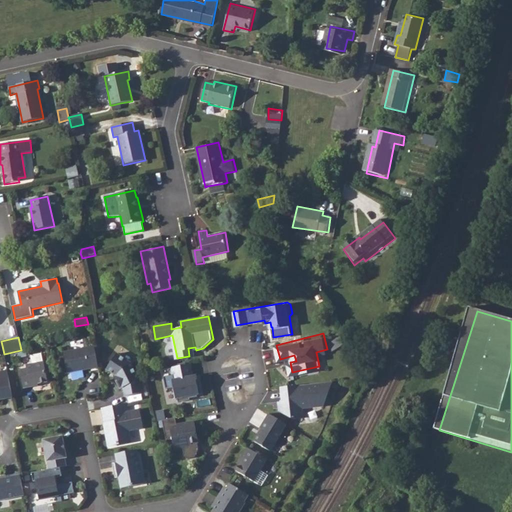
[(94,346),(63,352),(68,373),(98,367),(94,346)]
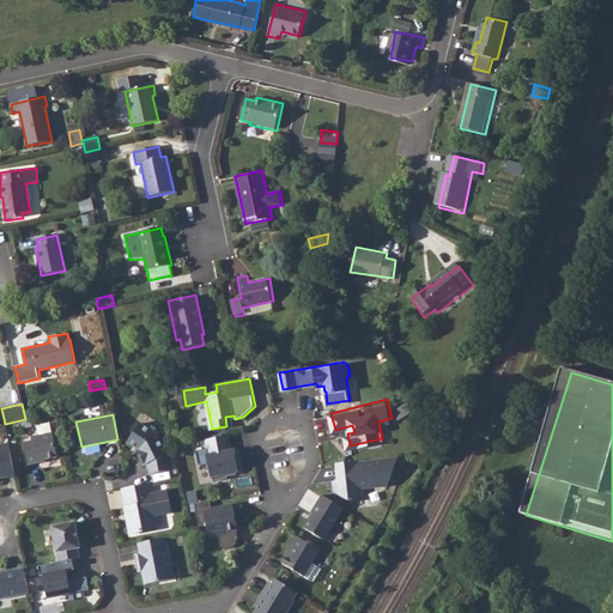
[(167,455),(157,435),(140,424),(127,443),(139,450),(141,455),(138,456),(144,467),(147,465),(150,474),(170,471),(167,455)]
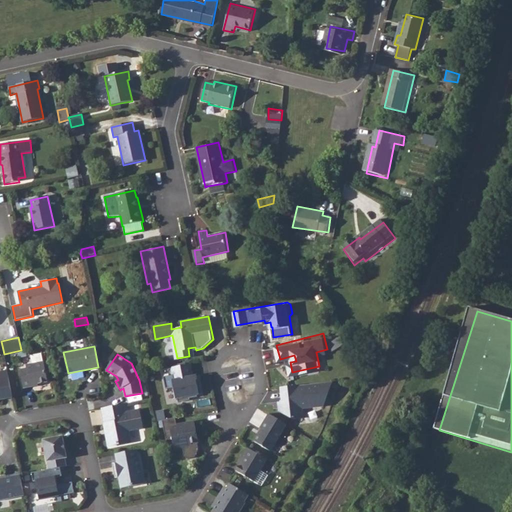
[(20,370),(23,388),(31,387),(31,385),(48,382),(44,362),(26,365),(27,368),(20,370)]
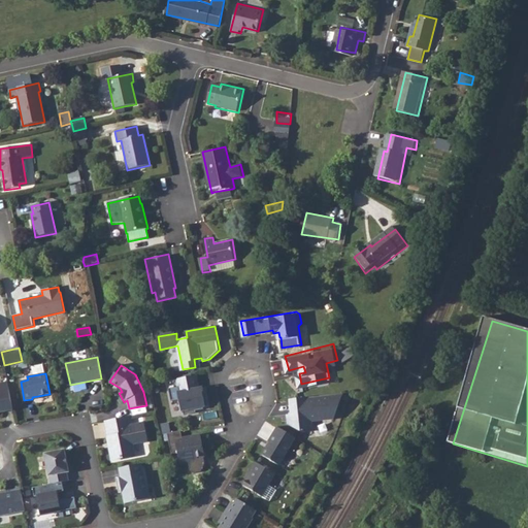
[(198,374),(180,378),(182,387),(171,388),(174,400),(182,399),(185,411),(186,410),(187,415),(199,413),(198,410),(206,408),(206,406),(210,405),(208,395),(203,396),(202,392),(205,392),(204,387),(201,388),(198,374)]
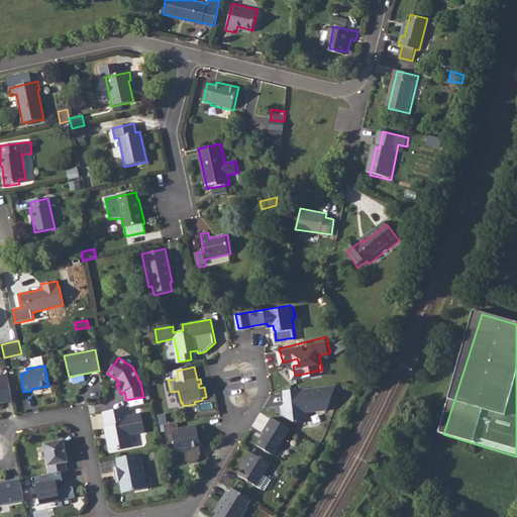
[(0,404),(12,402),(7,374),(0,375),(0,404)]
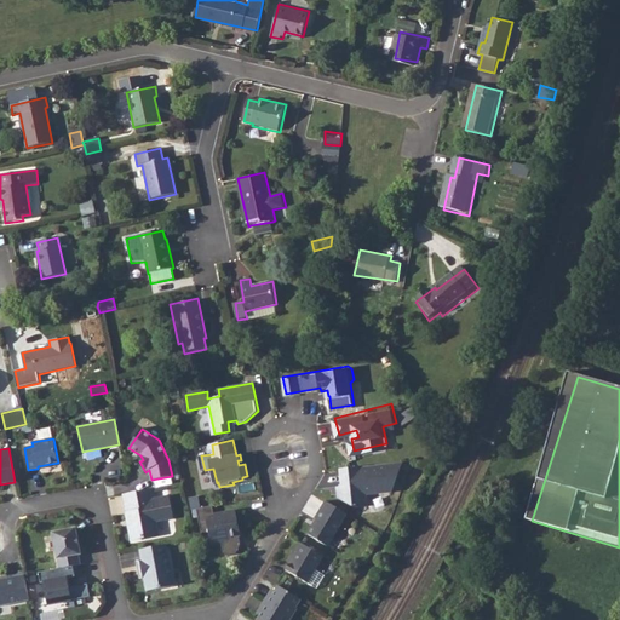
[(406,459),(345,466),(348,484),(343,484),(345,497),(359,504),(372,503),(369,492),(396,488),(406,459)]
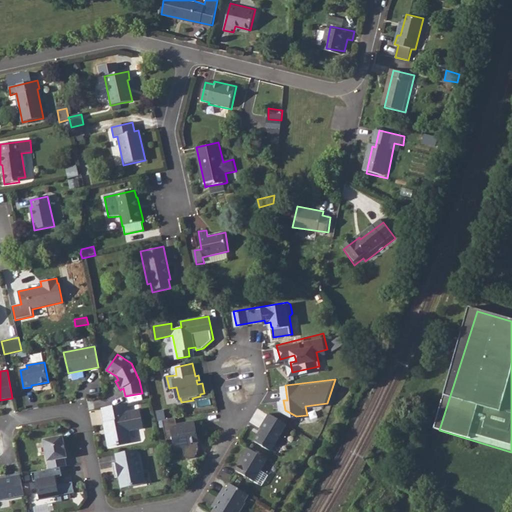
[(125,404),(103,408),(108,434),(106,434),(109,446),(131,442),(129,431),(143,428),(140,410),(127,412),(125,404)]
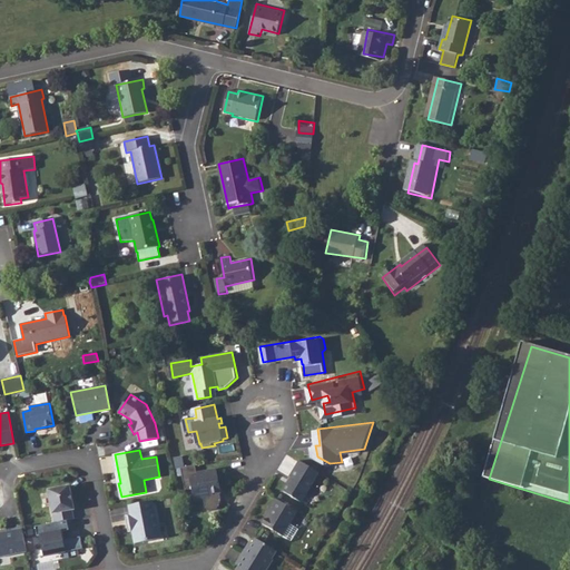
[(294,475),(295,475),(287,490),(306,500),(323,471),(303,459),(294,475)]
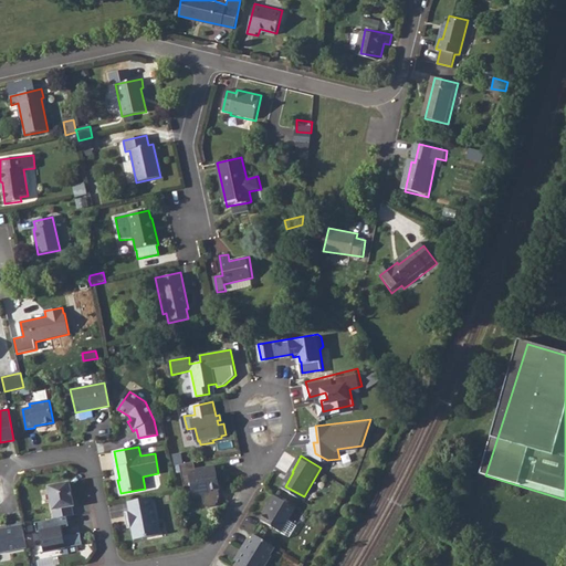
[(219,465),(199,470),(200,473),(192,475),(197,496),(212,493),(212,491),(223,489),(219,465)]
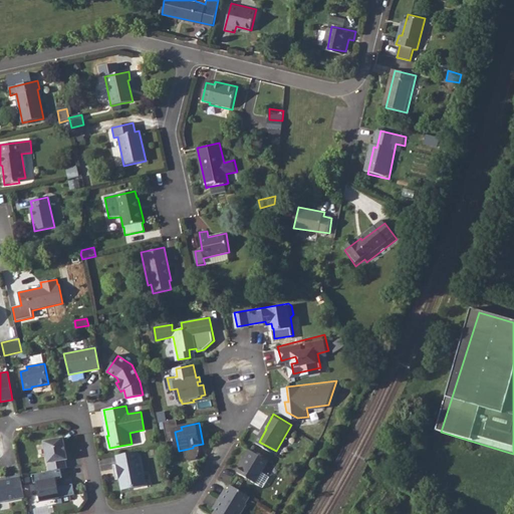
[(43,442),(49,472),(60,469),(67,468),(65,461),(67,460),(63,438),(43,442)]
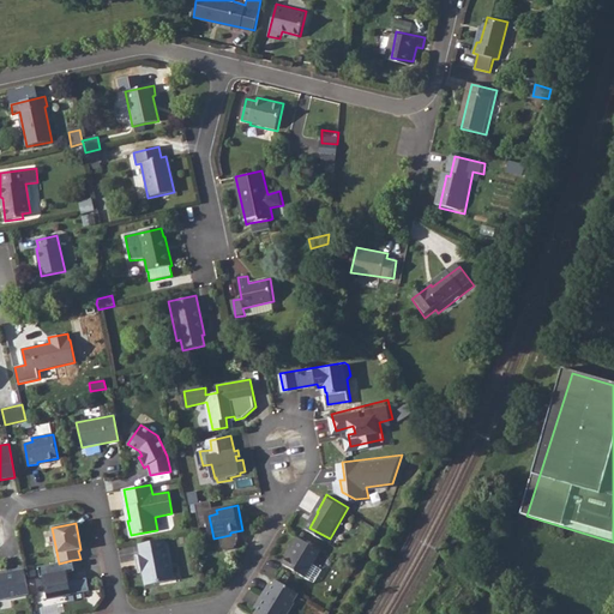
[(325,549),(302,536),(293,552),(294,553),(288,564),(311,576),(325,549)]
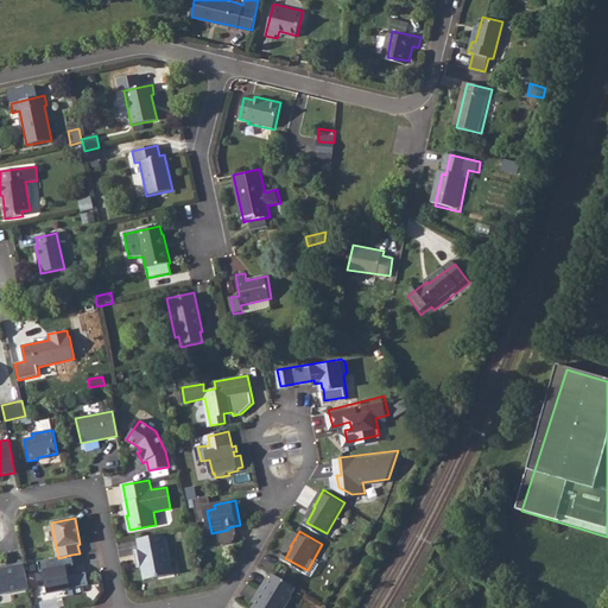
[(138,539),(139,549),(133,550),(134,559),(140,564),(144,580),(171,575),(165,544),(164,544),(162,534),(138,539)]
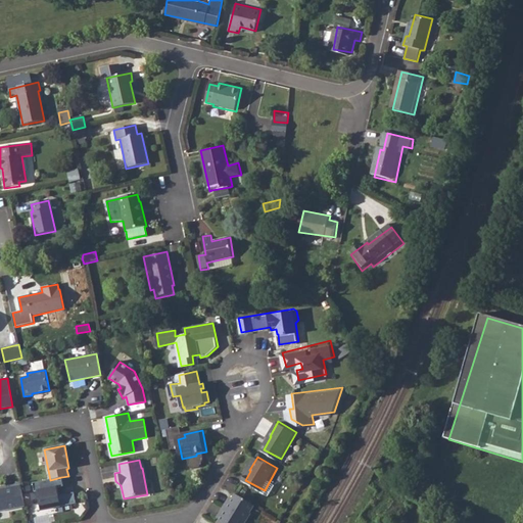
[(50,480),(33,483),(34,492),(38,491),(41,511),(76,504),(74,493),(58,496),(56,488),(63,486),(61,477),(50,480)]
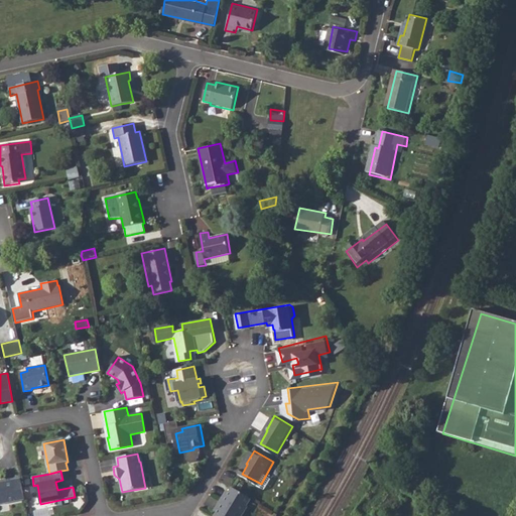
[(0,504),(24,500),(20,479),(3,483),(4,484),(0,484),(0,504)]
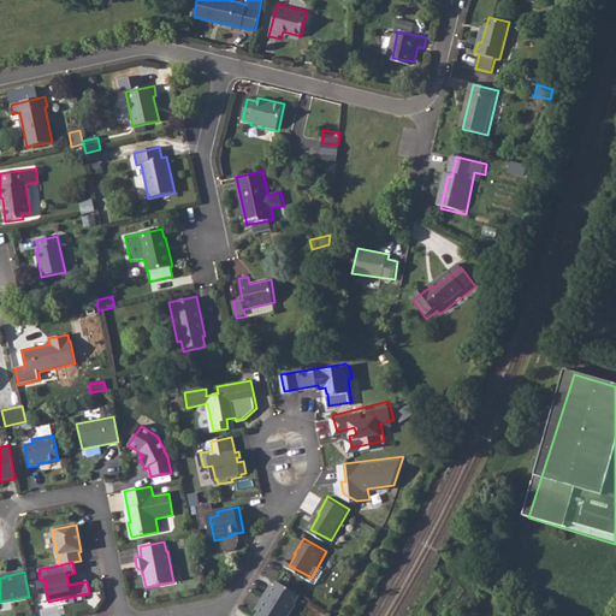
[(306,594),(282,581),(277,590),(273,588),(264,606),(266,608),(261,615),(294,615),(301,604),(300,604),(306,594)]
